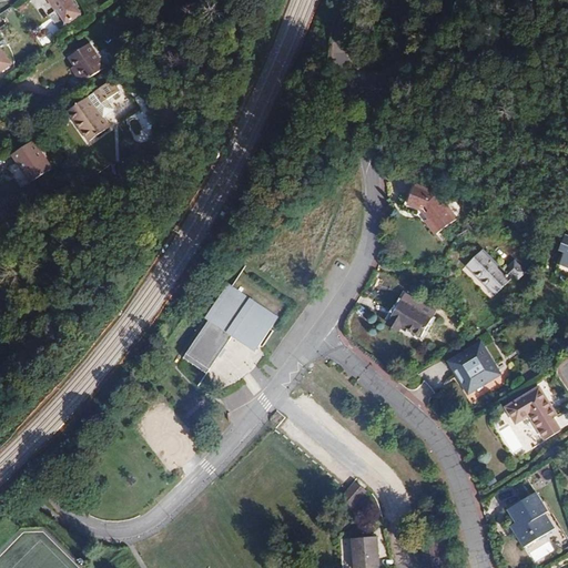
[(70,0),(48,0),(66,24),(80,13),(70,0)]
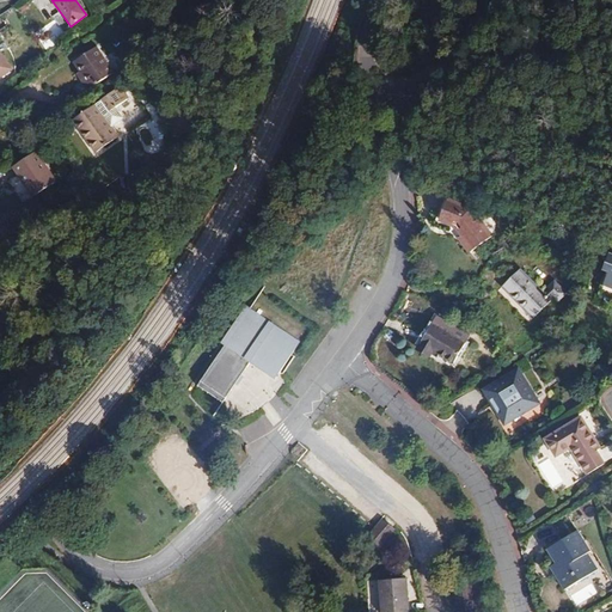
[(79,96),(115,73),(97,47),(73,62),(80,72),(84,79),(81,80),(73,86),(75,91),(79,96)]
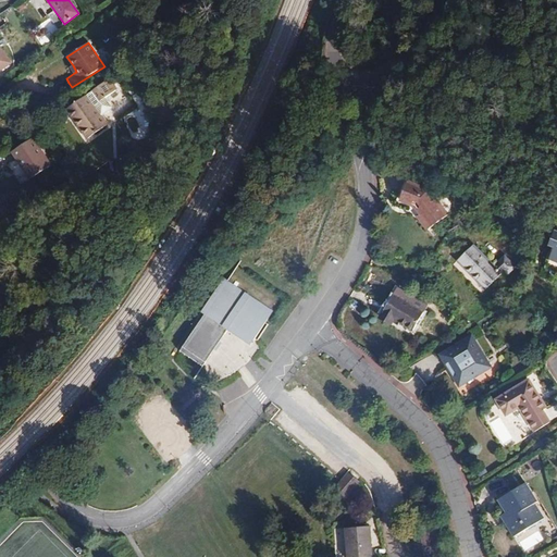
[(0,70),(11,63),(0,48),(0,70)]
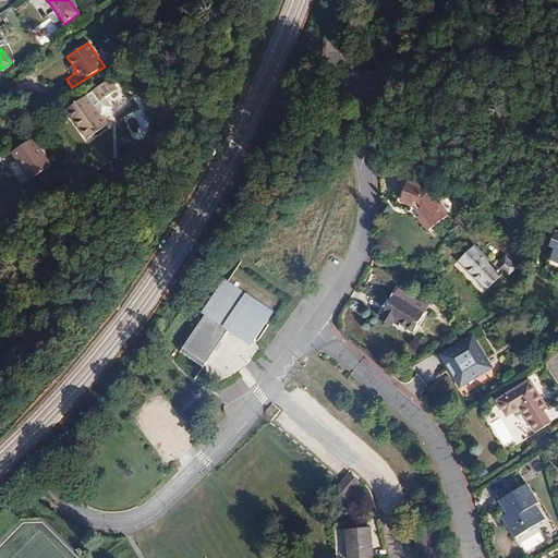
[(67,109),(87,140),(108,125),(101,116),(113,108),(109,101),(112,93),(117,89),(109,80),(101,85),(104,88),(100,89),(98,86),(87,95),(67,109)]
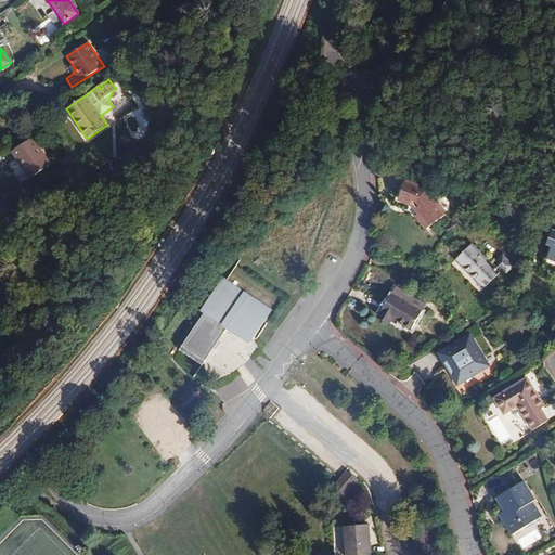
[(22,167),(29,179),(51,165),(33,138),(12,151),(22,167)]
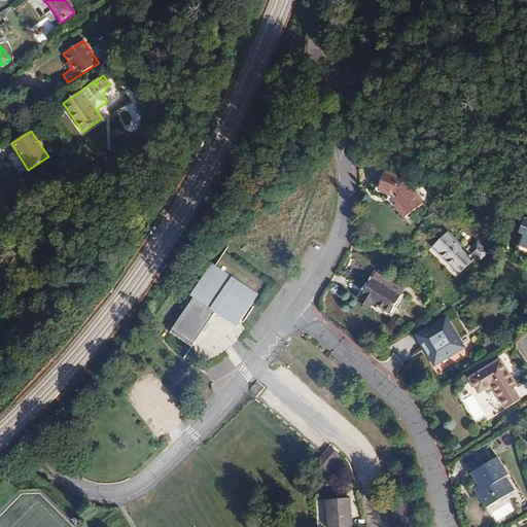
[(424,204),(415,190),(414,191),(406,180),(386,172),(378,189),(392,196),(398,203),(395,205),(405,217),(424,204)]
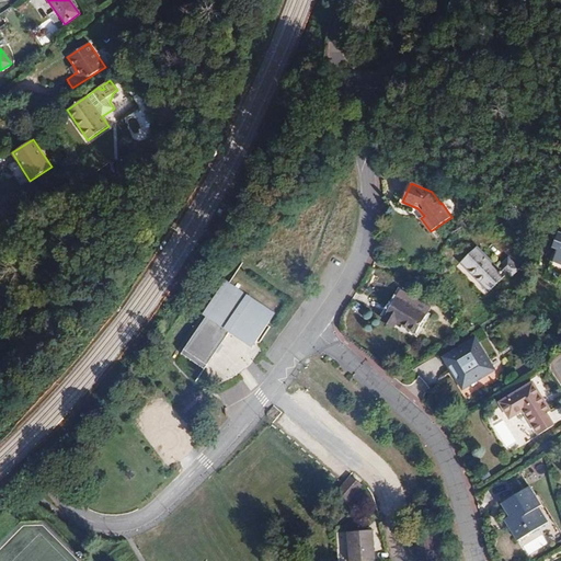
[(460,263),(489,292),(508,273),(512,276),(519,270),(508,258),(496,268),(477,247),(460,263)]
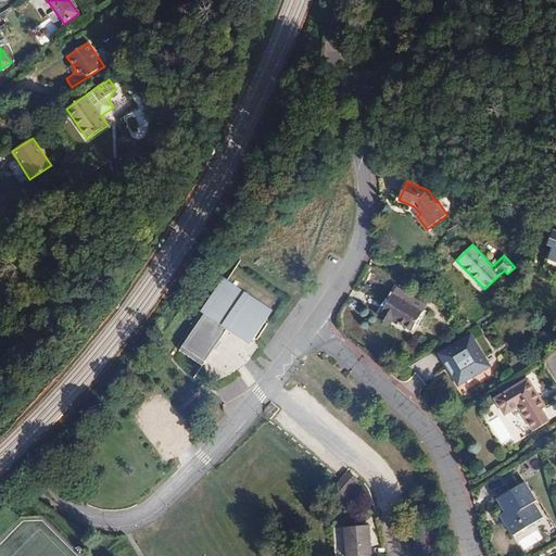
[(270,308),(220,275),(199,307),(202,311),(176,349),(200,364),(227,324),(251,337),(270,308)]
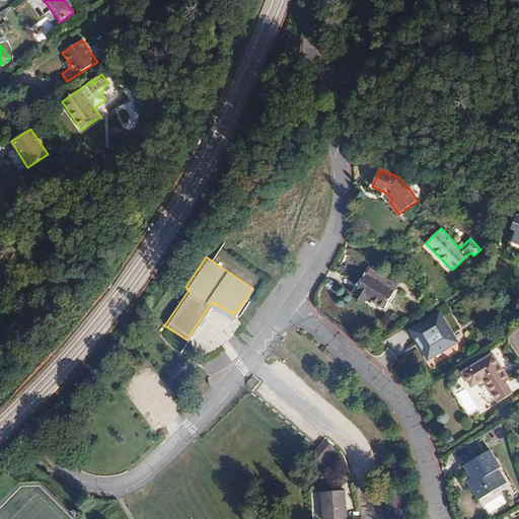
[(394,290),(368,275),(355,295),(359,297),(365,301),(365,300),(367,298),(372,301),(384,308),(394,290)]
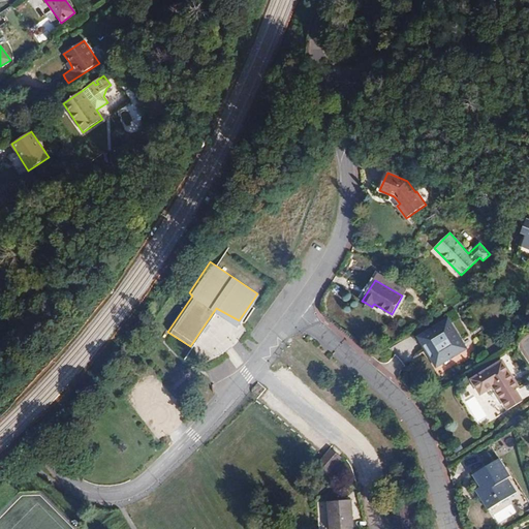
[(466,348),(447,319),(418,337),(425,349),(428,347),(432,355),(438,366),(466,348)]
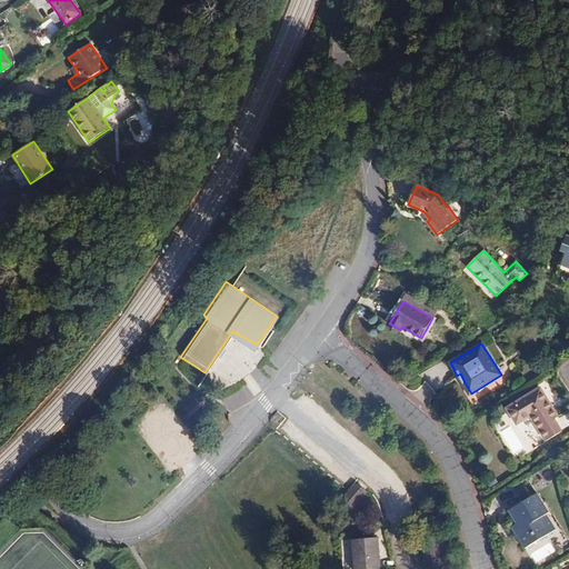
[(539,387),(505,408),(510,415),(516,425),(530,416),(547,441),(561,431),(546,406),(548,401),(539,387)]
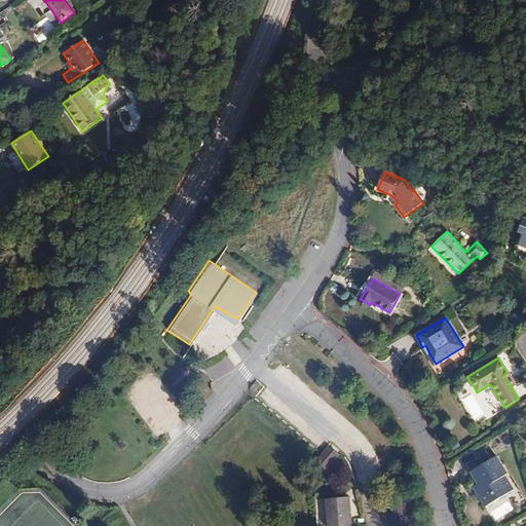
[(516,388),(522,396),(525,391),(525,383),(525,381),(516,388)]
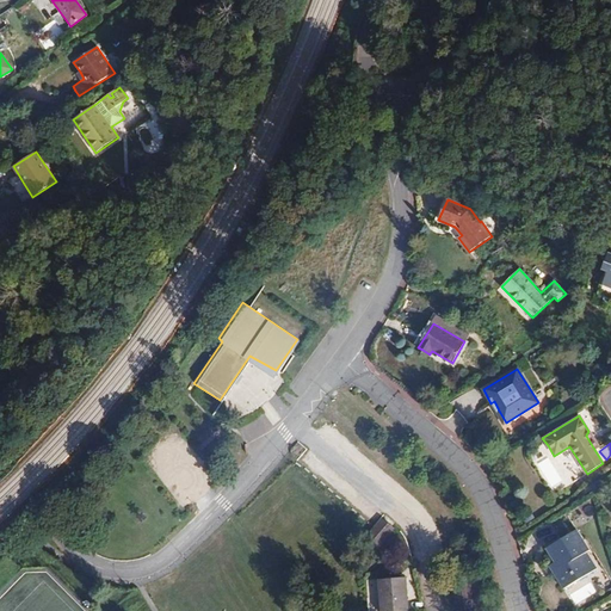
[(380,534),(390,523),(384,516),(374,528),(380,534)]
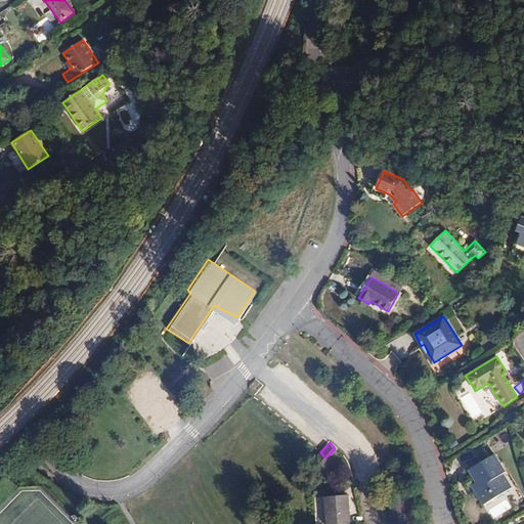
[(483,506),(512,487),(504,474),(506,472),(494,454),(468,471),(476,482),(479,480),(482,486),(475,491),(480,499),(483,506)]
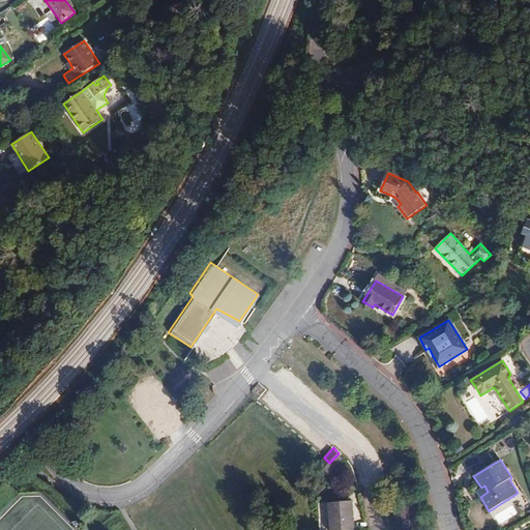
[(476,491),(480,497),(488,492),(484,486),(481,488),(476,491)]
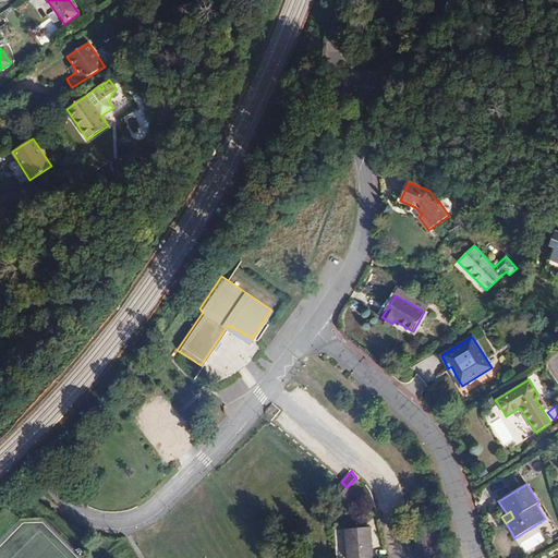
[(347,529),(348,557),(372,557),(371,528),(347,529)]
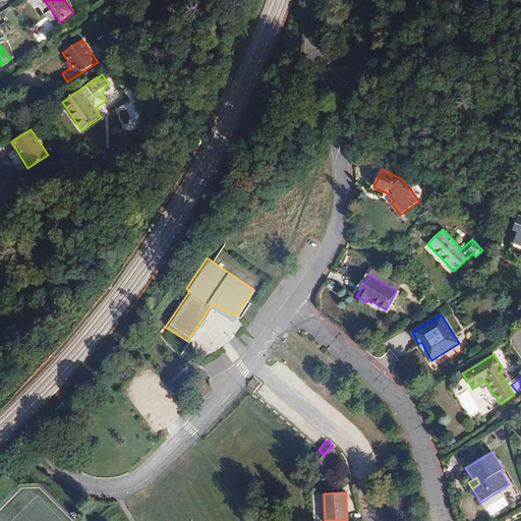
[(404,520),(403,516),(394,519),(389,502),(399,500),(398,495),(384,499),(390,520),(404,520)]
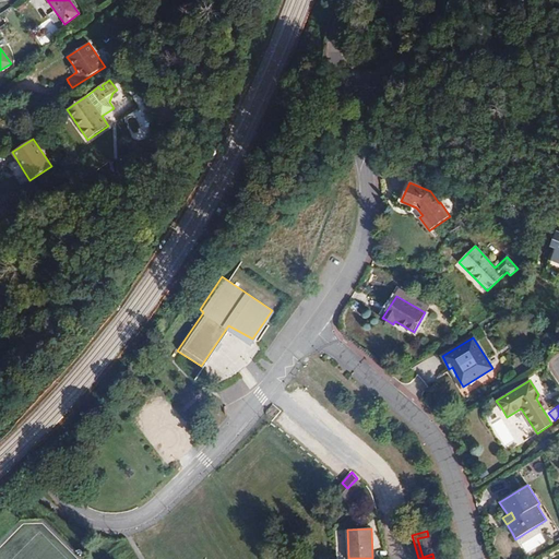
[(539,532),(521,544),(527,552),(546,542),(539,532)]
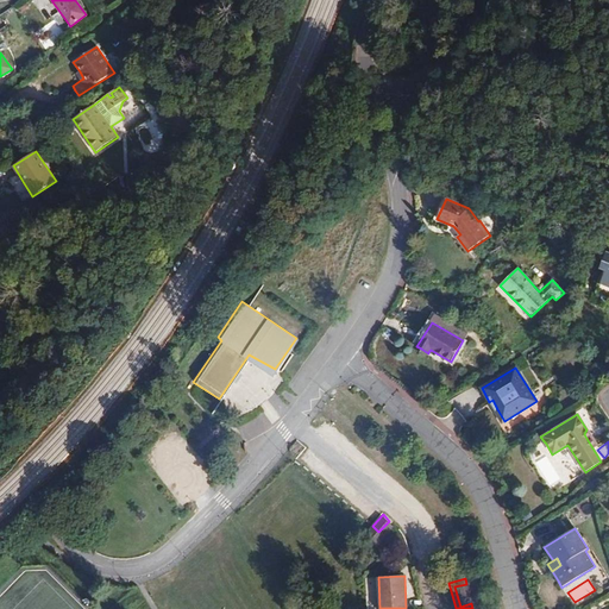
[(454,586),(460,607),(471,603),(466,584),(454,586)]
